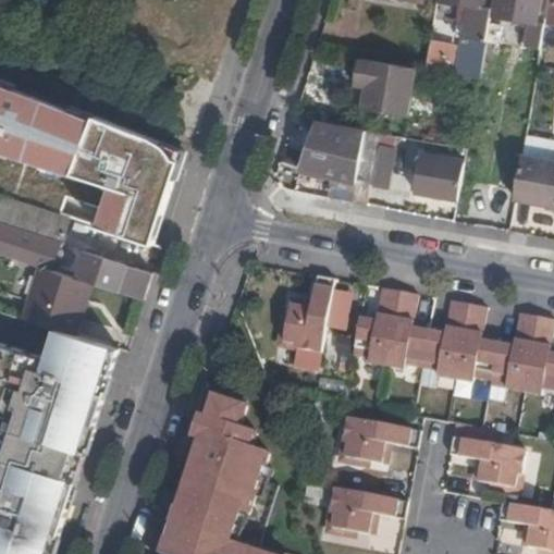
[(453,0),(458,1),(467,2),(462,33),(463,33),(462,42),(482,46),(483,38),(485,24),(487,21),(489,11),(490,0),(453,0)]
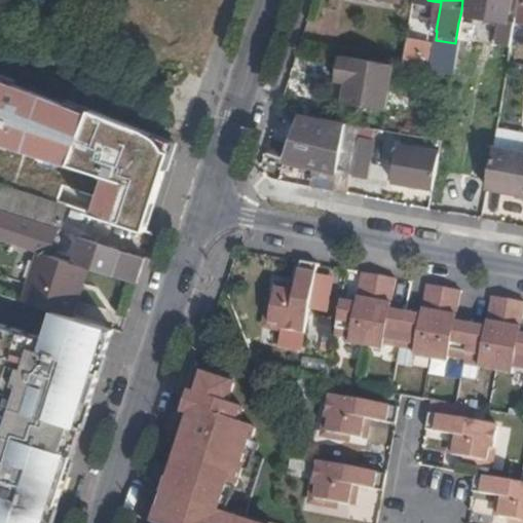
[(462,0),(461,10),(498,17),(494,40),(507,42),(508,38),(511,20),(506,19),(509,0),(462,0)]
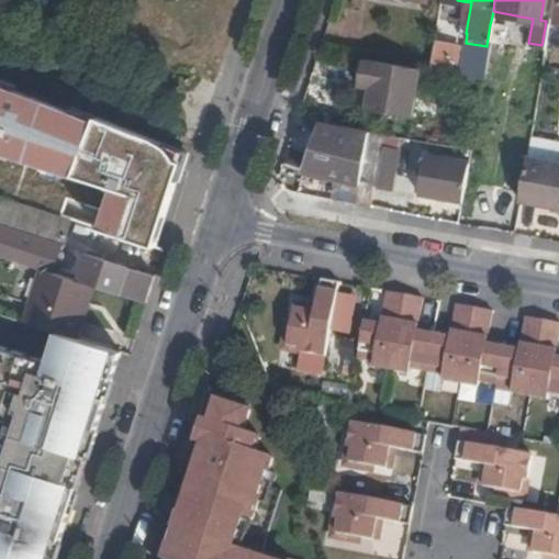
[(471,2),(462,1),(457,31),(466,33),(471,2)]
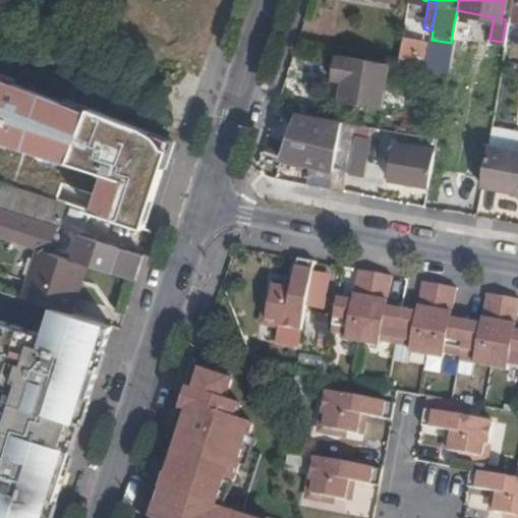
[(454,22),(452,36),(463,38),(466,21),(455,19),(454,22)]
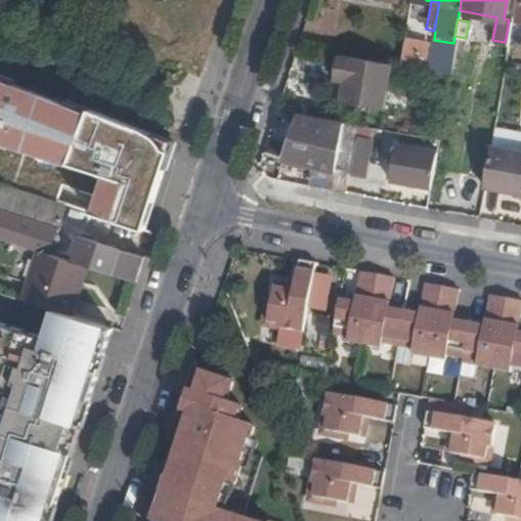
[(386,60),(335,51),(330,76),(341,78),(337,98),(378,105),(386,60)]
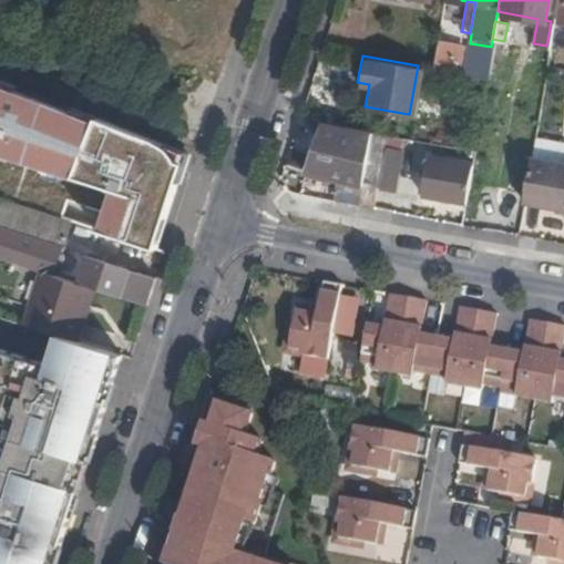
[(120,126),(54,101),(37,152),(104,173),(111,154),(120,126)]
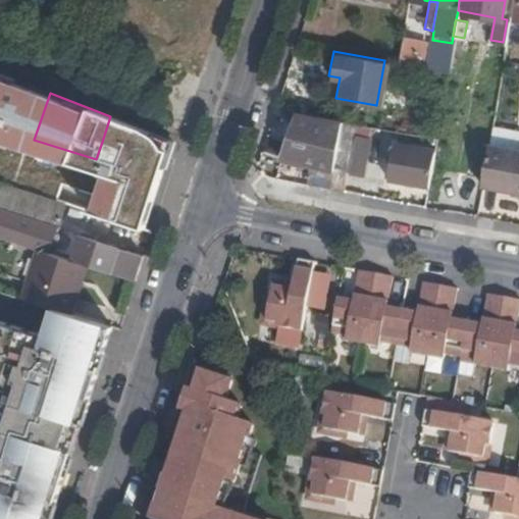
[(320,143),(316,163),(330,166),(339,120),(307,115),(292,113),(276,156),(295,161),(303,139),(320,143)]
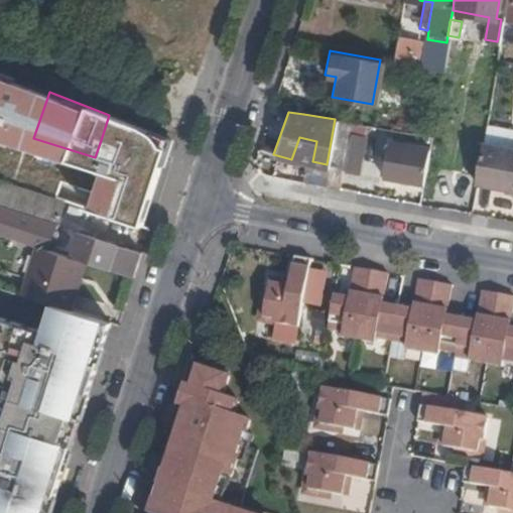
[(116,118),(109,115),(101,140),(107,143),(116,118)]
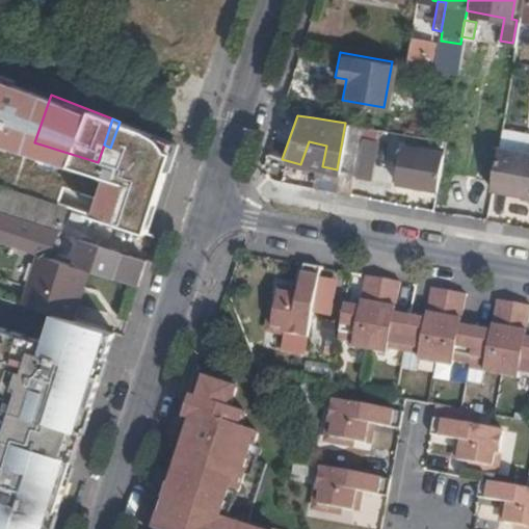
[(337,169),(334,189),(348,192),(351,177),(358,136),(360,126),(345,123),(337,169)]
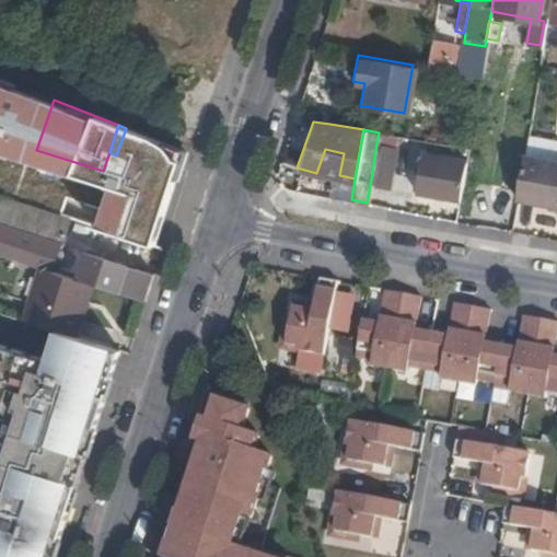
[(376,143),(370,186),(390,189),(396,162),(397,159),(398,148),(376,143)]
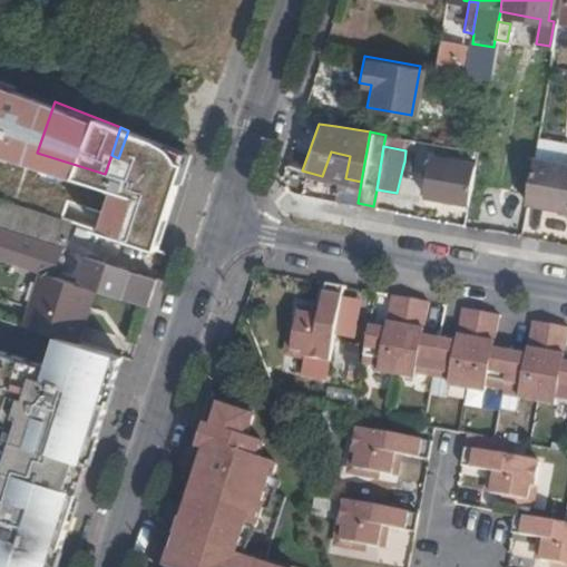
[(39,157),(13,148),(11,154),(0,149),(0,185),(1,185),(0,187),(0,191),(25,201),(39,157)]
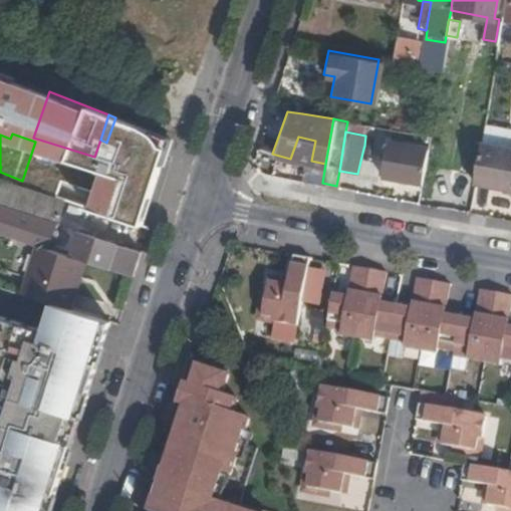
[(404,183),(420,185),(427,146),(404,142),(385,138),(377,178),(395,181),(394,187),(404,189),(404,183)]
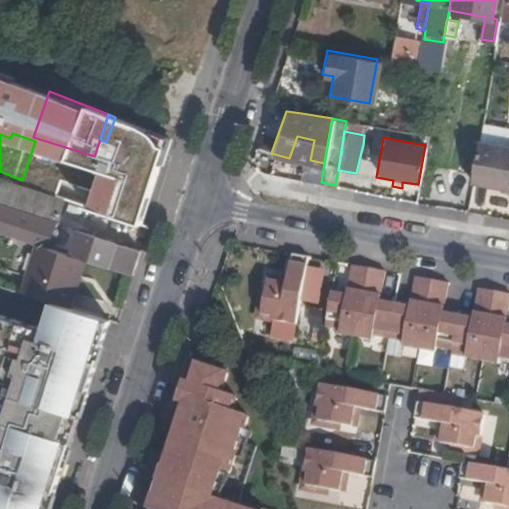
[(476,143),(470,180),(501,186),(508,187),(508,147),(507,147),(476,141),(476,143)]
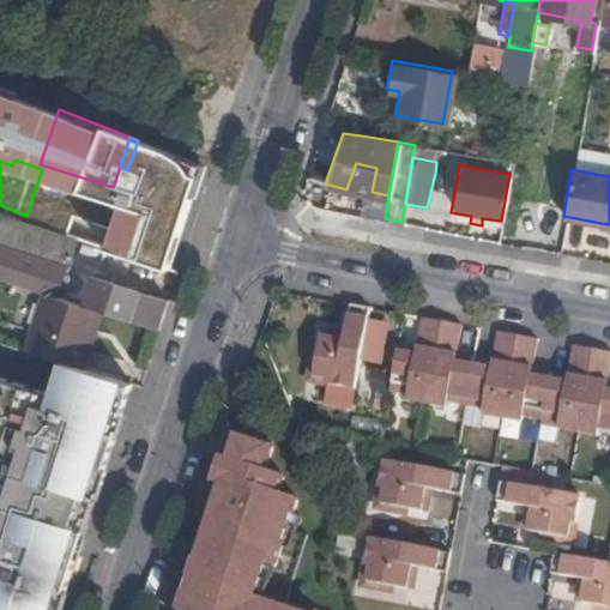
[(372,192),(367,216),(385,218),(388,195),(372,192)]
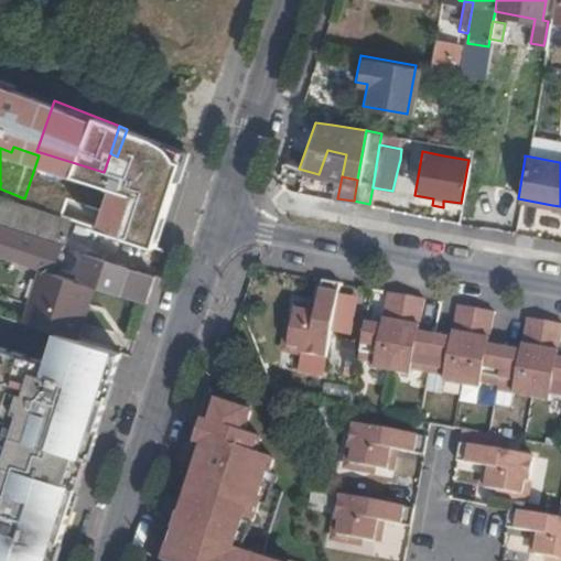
[(53,272),(71,219),(42,211),(3,197),(0,207),(0,250),(12,256),(11,259),(42,269),(53,272)]
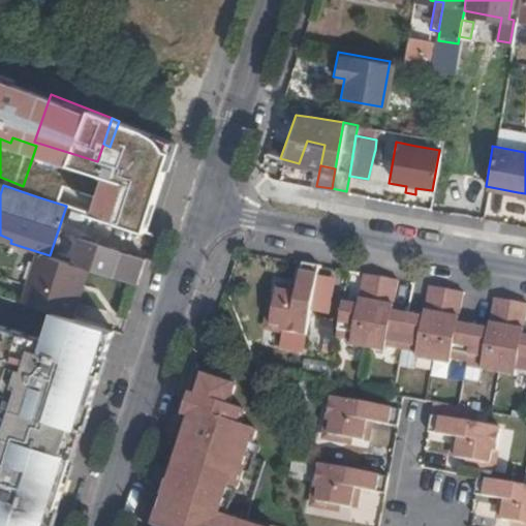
[(136,283),(145,258),(83,239),(73,263),(88,268),(136,283)]
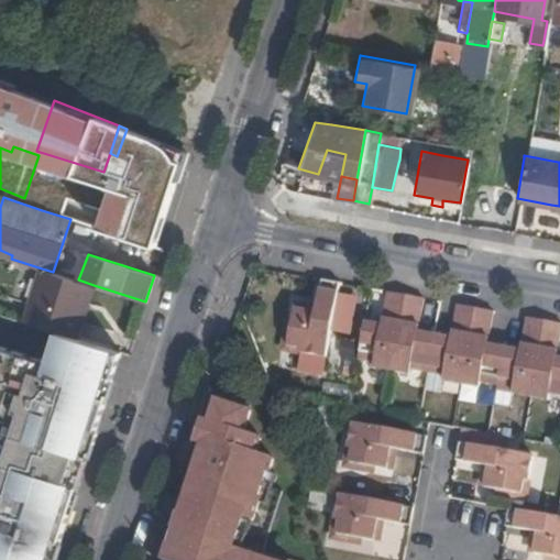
[(94,285),(78,280),(53,272),(42,268),(25,320),(32,322),(59,332),(69,336),(76,338),(94,285)]
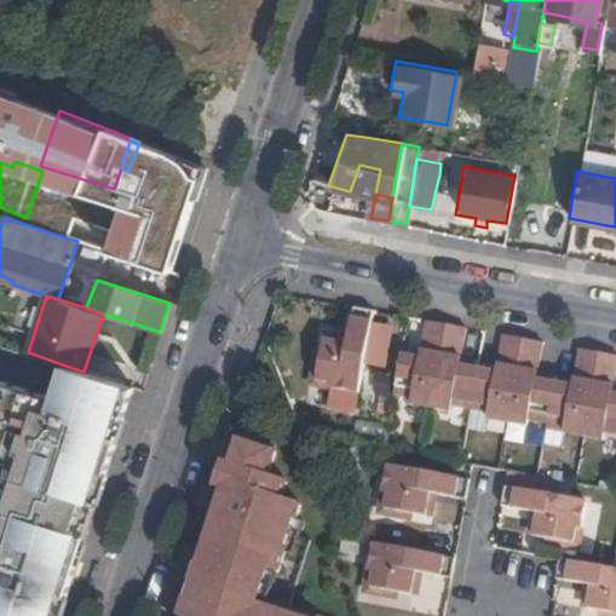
[(352,392),(368,308),(350,304),(343,339),(320,334),(311,375),(334,380),(333,387),(352,392)]
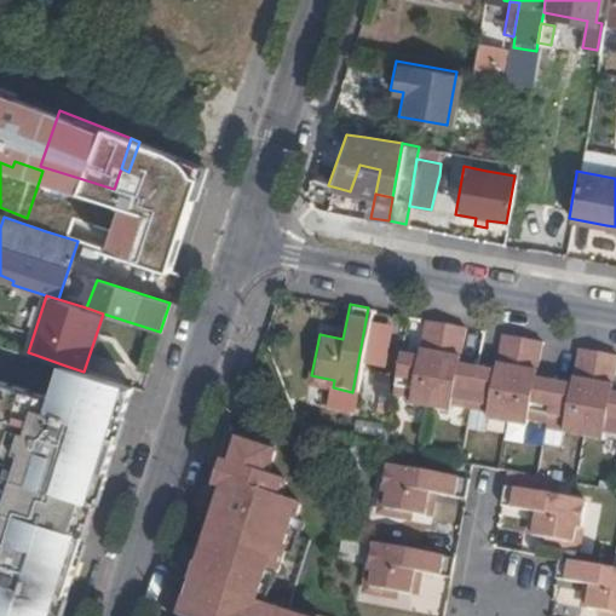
[(410,406),(429,409),(444,322),(426,318),(419,353),(399,350),(391,392),(413,397),(410,406)]
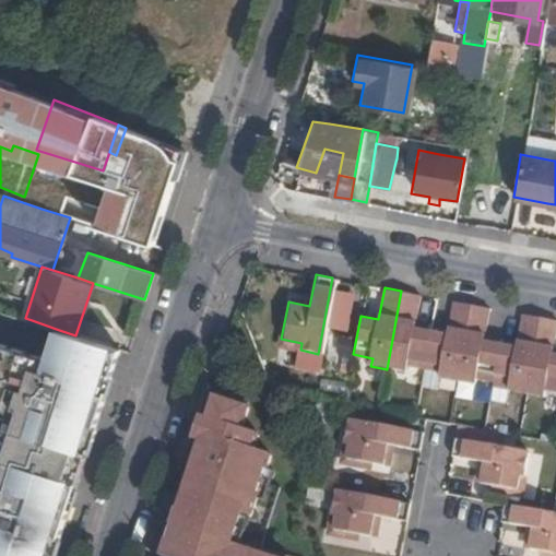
[(402,363),(423,367),(430,328),(411,324),(417,294),(401,291),(387,369),(400,371),(402,363)]
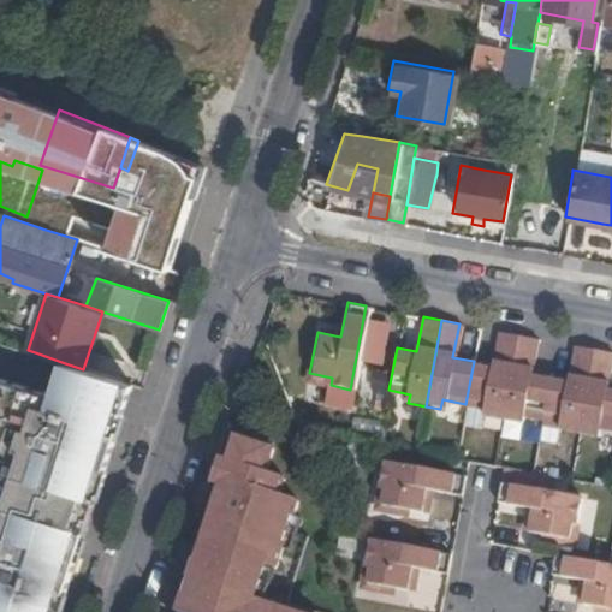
[(485,416),(501,419),(518,334),(500,331),(494,366),(474,361),(465,404),(486,408),(485,416)]
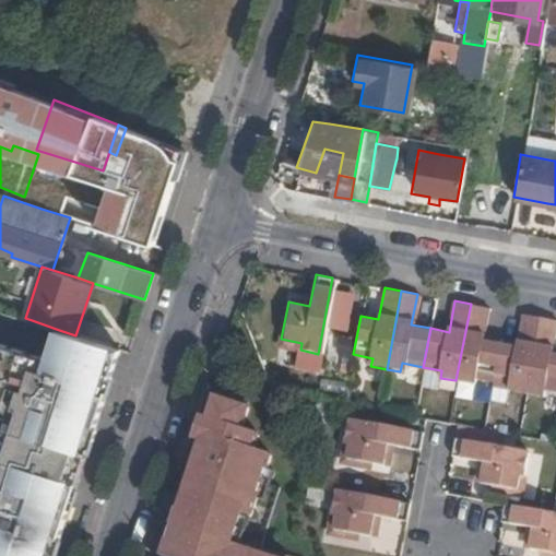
[(492,380),(499,342),(482,339),(489,308),(471,304),(456,380),(472,382),(473,376),(492,380)]
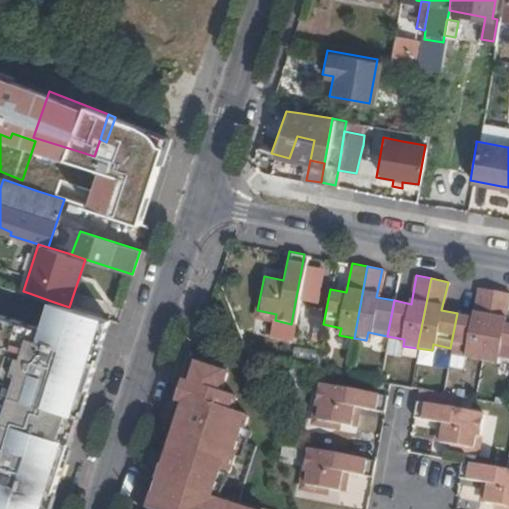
[(481,360),(494,291),(477,288),(472,316),(457,313),(450,348),(464,351),(464,356),(481,360)]
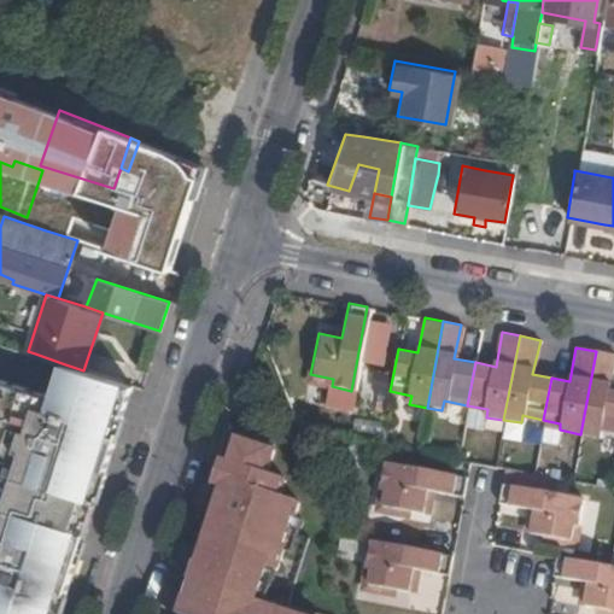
[(613,432),(613,389),(607,389),(613,354),(596,351),(580,434),(596,437),(598,430),(613,432)]
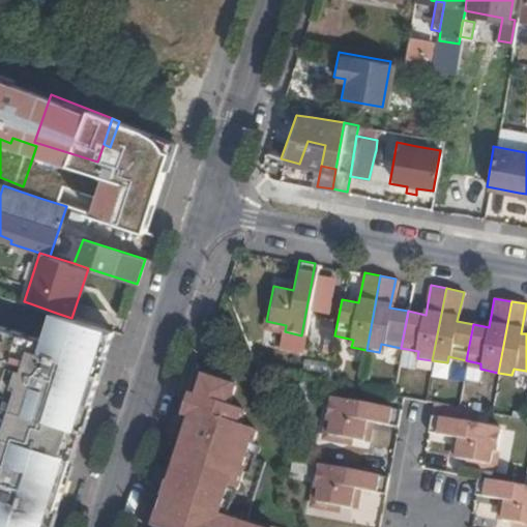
[(65,316),(56,313),(47,342),(0,326),(0,388),(18,394),(1,447),(0,447),(0,526),(50,526),(113,330),(71,318),(65,316)]
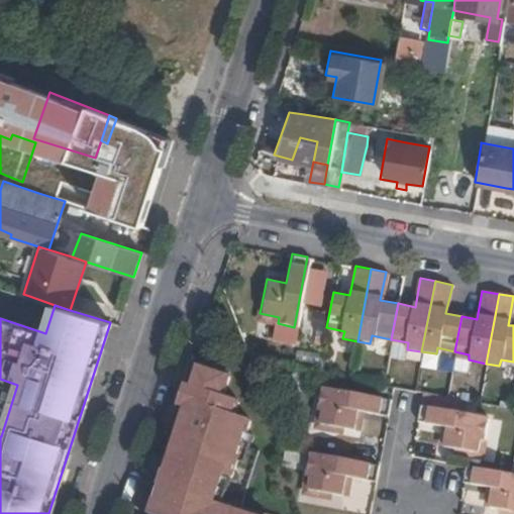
[(214,342),(205,338),(199,356),(208,360),(214,342)]
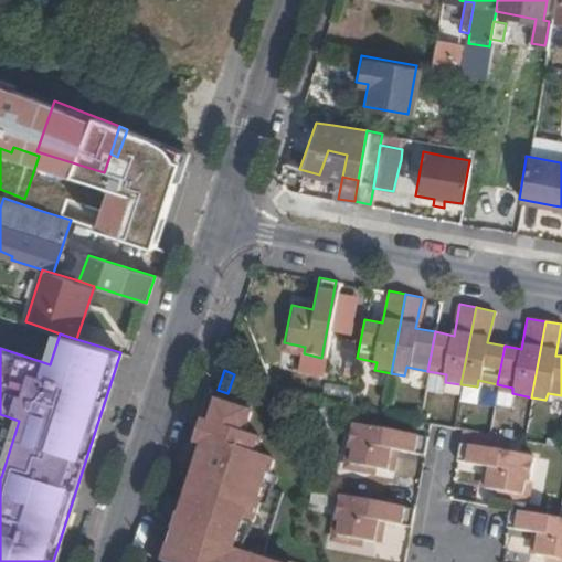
[(194,439),(198,441),(188,478),(162,561),(167,561),(271,561),(242,552),(269,462),(253,456),(261,433),(243,428),(248,405),(214,395),(207,415),(202,414),(194,439)]
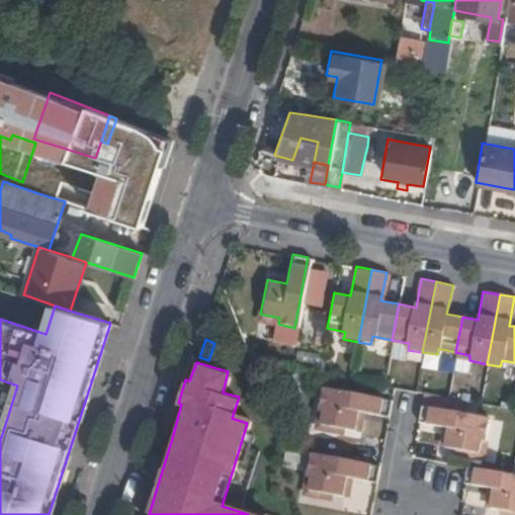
[(388,415),(391,401),(321,388),(317,409),(323,411),(319,423),(353,430),(356,409),(388,415)]
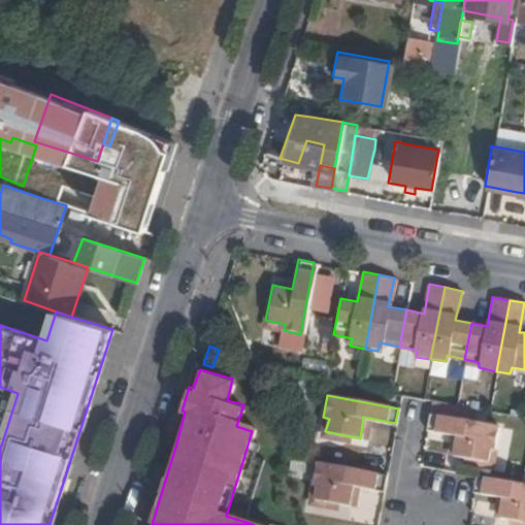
[(496,426),(428,413),(426,427),(455,433),(451,455),(484,462),(488,446),(492,446),(496,426)]
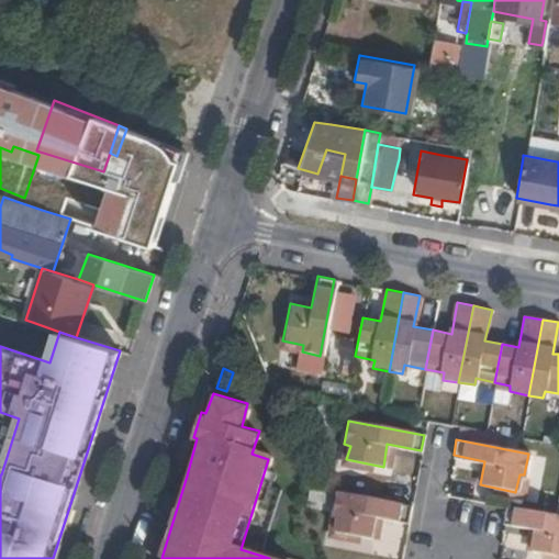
[(410,505),(335,492),(330,516),(336,518),(334,529),(370,535),(373,516),(406,523),(410,505)]
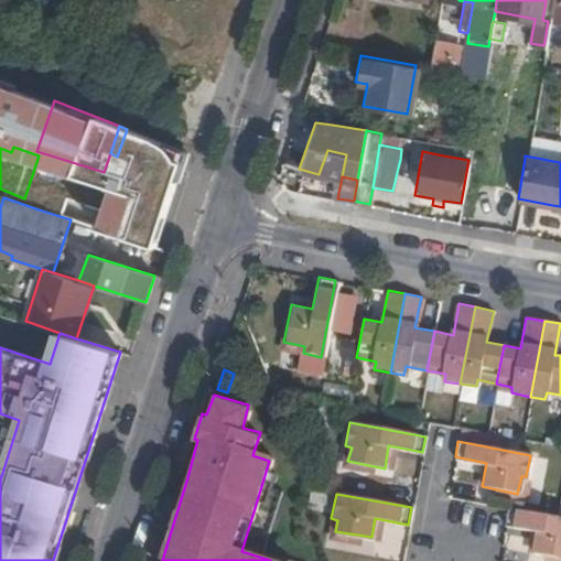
[(551,554),(558,517),(508,508),(505,525),(538,530),(535,552),(551,554)]
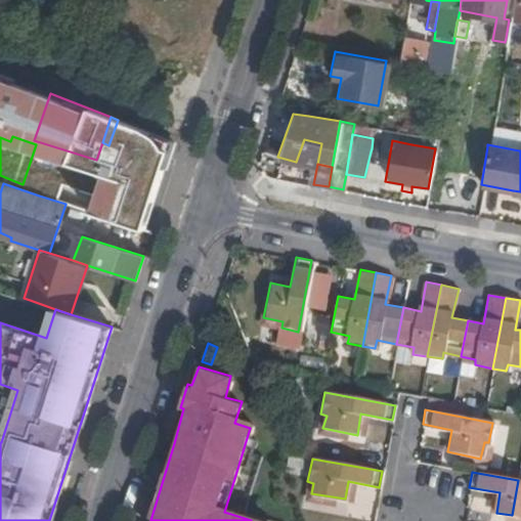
[(520,481),(518,480),(512,515),(520,516),(520,481)]
